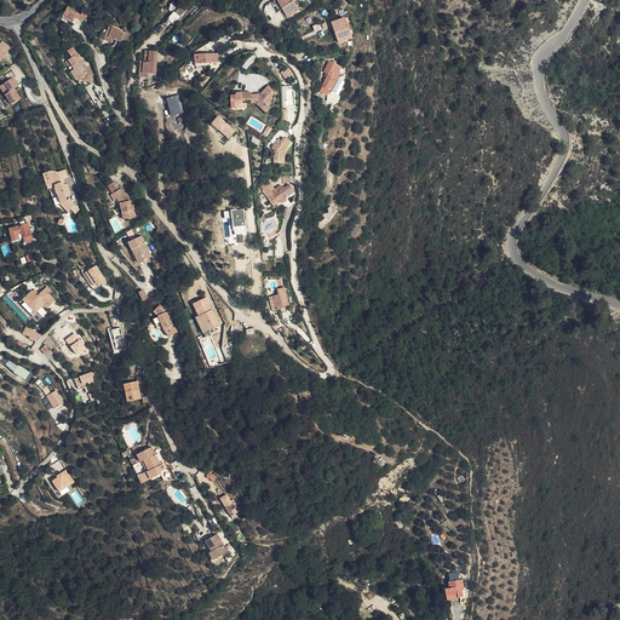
[(269,0),(271,3),(280,17),(292,10),(285,0),(269,0)]
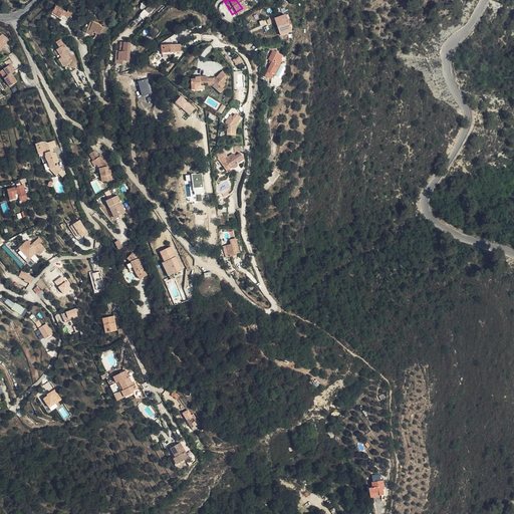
[(139,15),(144,20),(156,7),(151,3),(139,15)]
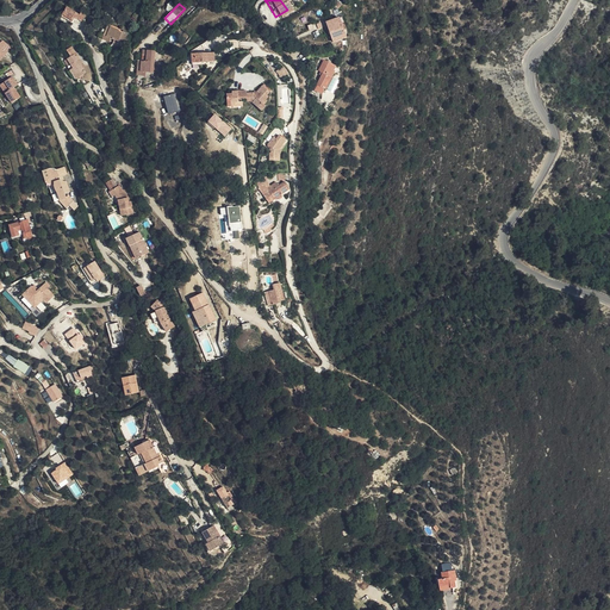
[(56,17),(67,23),(69,17),(76,20),(80,14),(75,12),(73,14),(61,8),(56,17)]
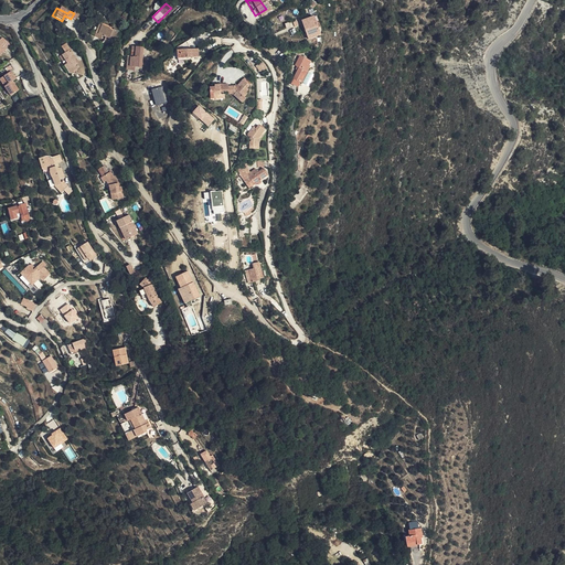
[(311,14),(306,17),(308,20),(315,28),(317,31),(319,33),(320,33),(311,14)]
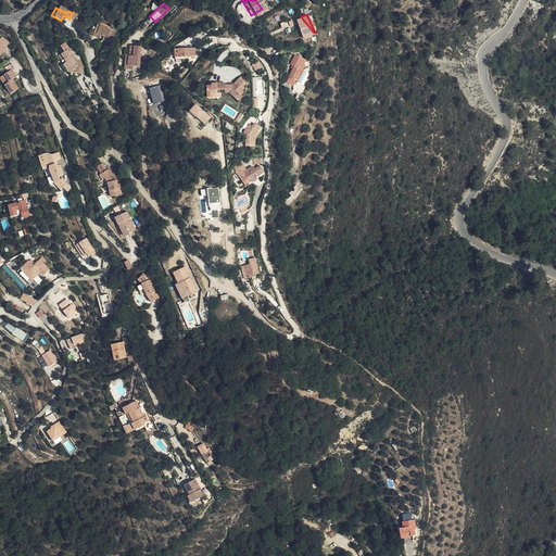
[(303,20),(301,16),(292,20),(299,38),(314,33),(312,30),(308,34),(305,29),(303,32),(297,25),(303,20)]
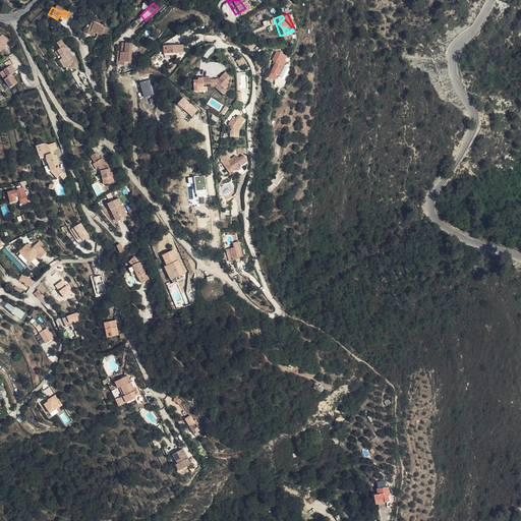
[(290,25),(284,18),(278,23),(284,30),(286,27),(289,32),(292,29),(290,25)]
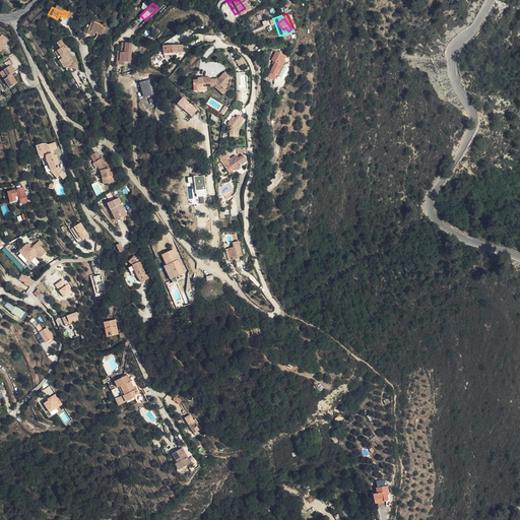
[(98,24),(90,21),(86,29),(90,31),(101,37),(105,29),(98,26),(98,24)]
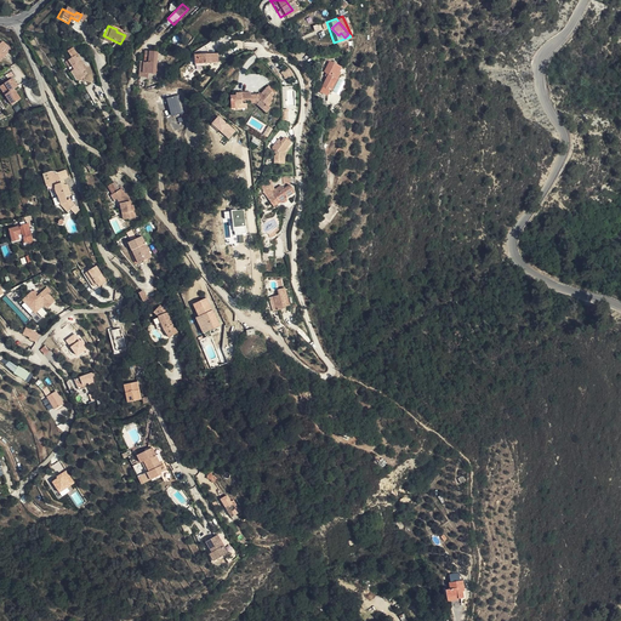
[(155,49),(143,47),(142,58),(136,58),(135,73),(138,74),(138,70),(144,70),(153,72),(155,49)]
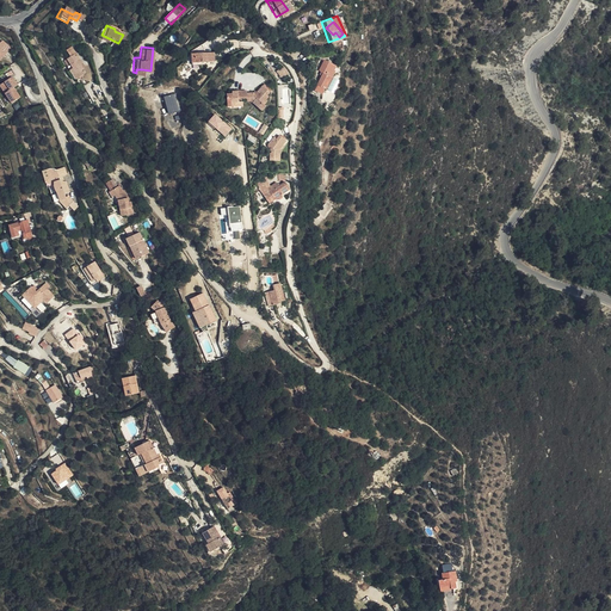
[(205,60),(205,53),(190,55),(191,65),(203,62),(203,60),(205,60)]
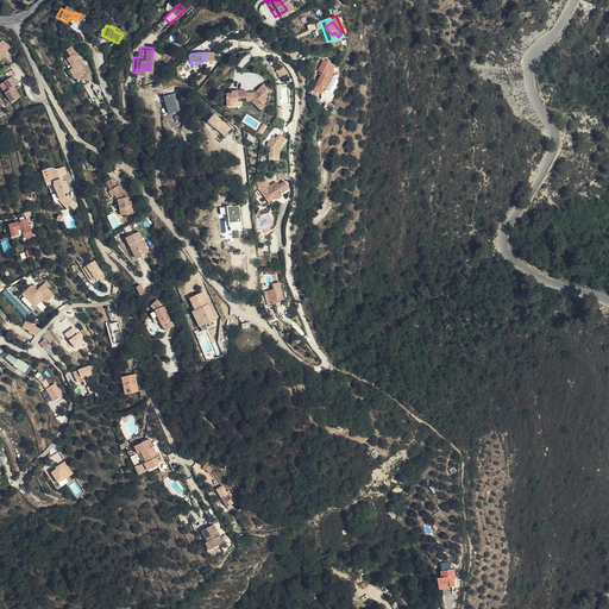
[(76,64),(73,61),(69,64),(64,68),(67,71),(75,80),(77,77),(81,74),(75,67),(76,64)]
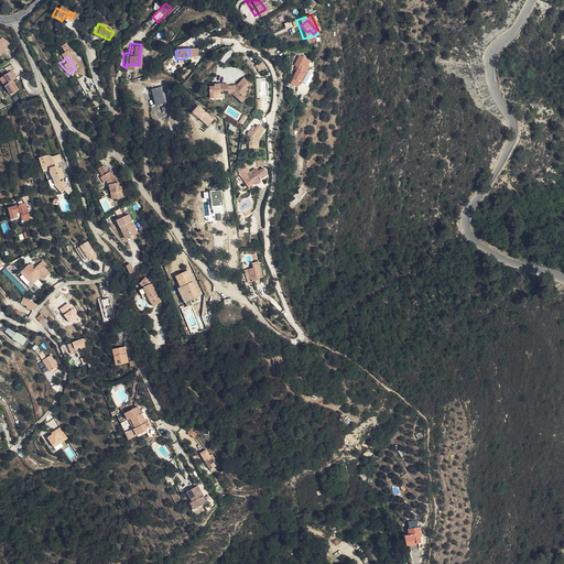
[(293,87),(295,83),(304,66),(306,62),(297,56),(291,65),(294,67),(286,83),(293,87)]
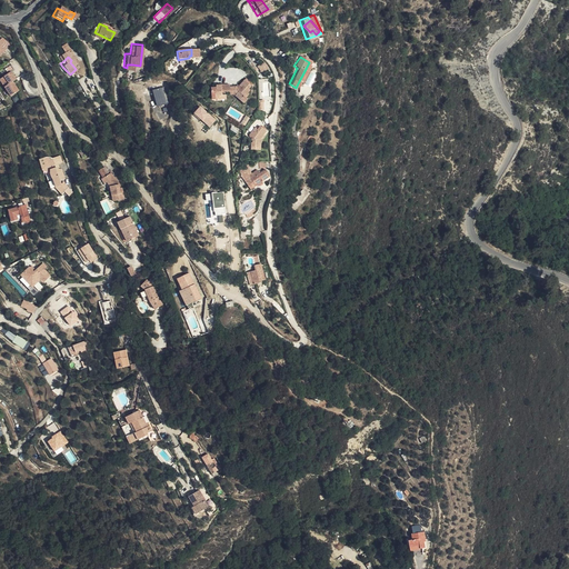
[(68,76),(70,75),(62,67),(61,68),(68,76)]
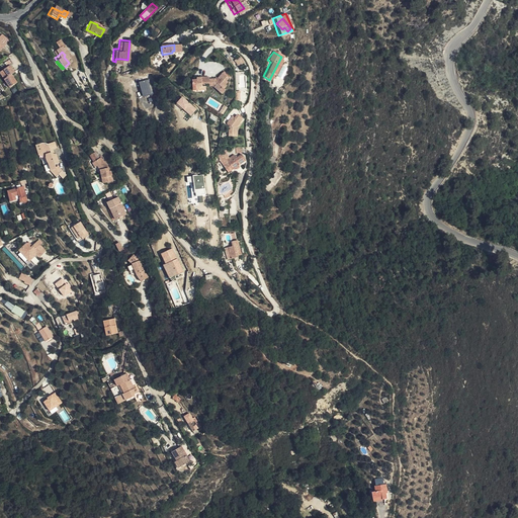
[(279,61),(271,76),(273,77),(281,62),(279,61)]
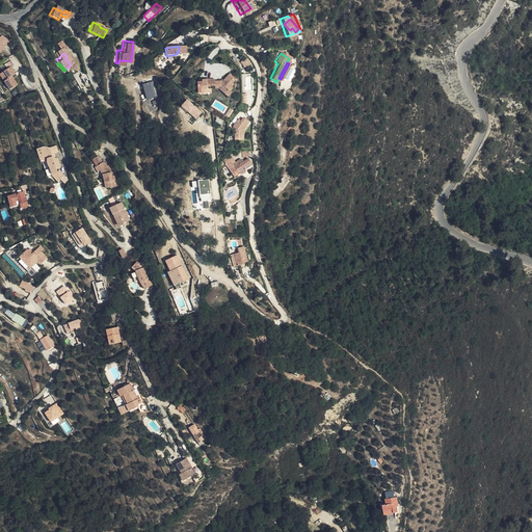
[(10,63),(0,70),(0,71),(9,85),(17,80),(11,72),(14,71),(15,70),(10,63)]
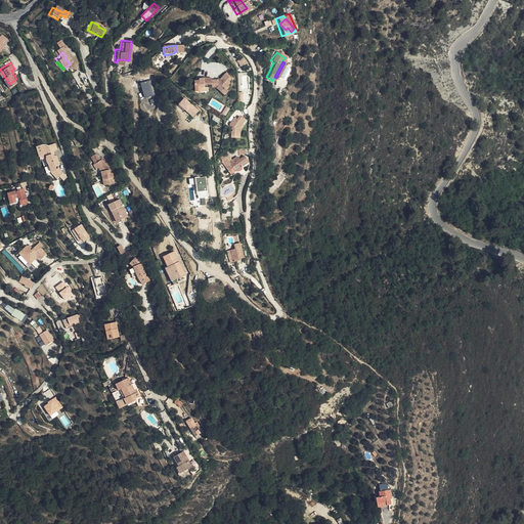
[(230,78),(224,73),(217,80),(216,79),(211,80),(210,77),(199,78),(199,80),(193,80),(193,90),(199,90),(199,87),(214,86),(223,94),(227,90),(225,88),(228,86),(227,85),(229,82),(227,81),(230,78)]
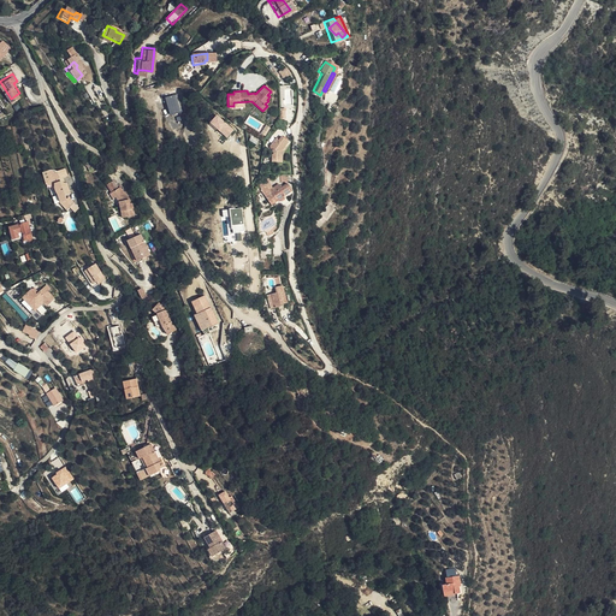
[(177,94),(165,98),(170,114),(182,112),(177,94)]
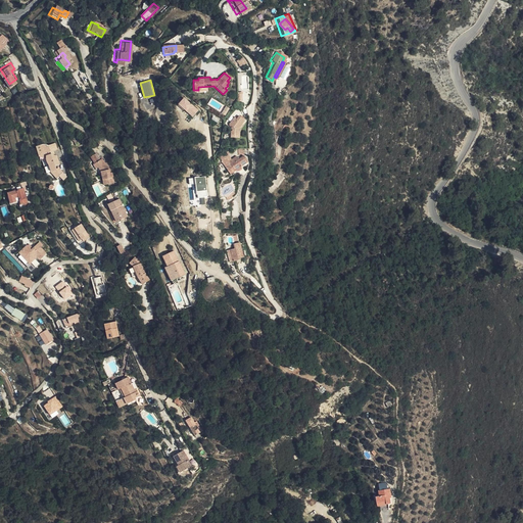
[(198,110),(185,97),(179,104),(193,116),(198,110)]
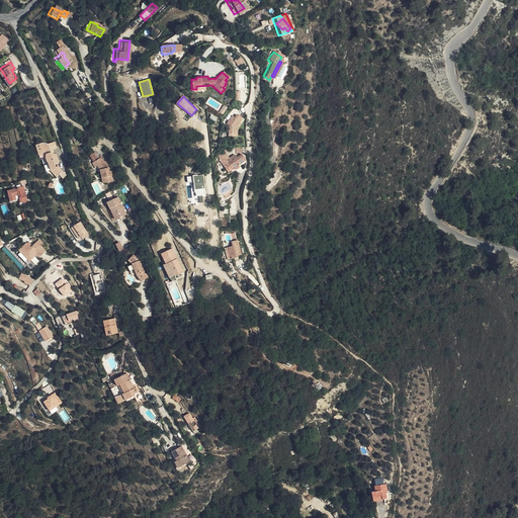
[(243,118),(237,113),(233,117),(232,115),(227,122),(230,124),(230,134),(236,134),(236,126),(243,118)]
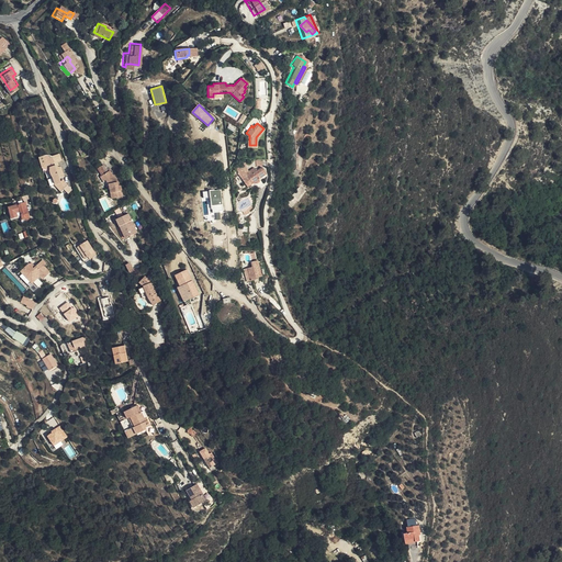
[(78,144),(75,146),(78,149),(75,152),(80,157),(86,152),(78,144)]
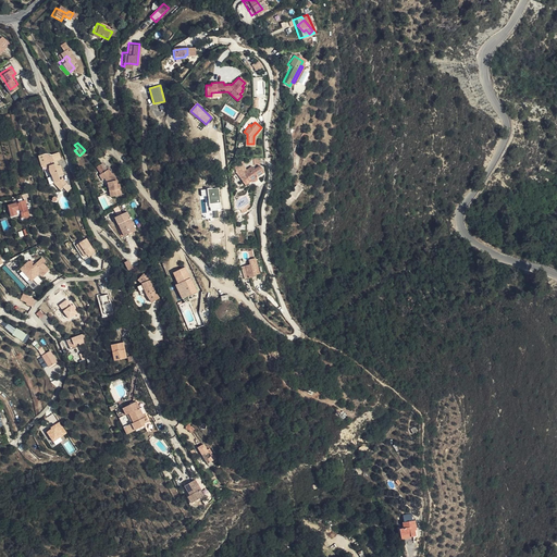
[(58,152),(51,156),(53,162),(61,159),(58,152)]
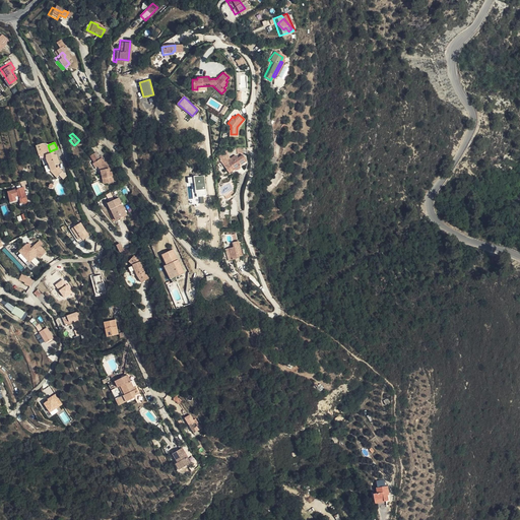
[(50,151),(48,145),(48,144),(47,144),(46,144),(44,143),(42,144),(42,146),(43,147),(43,148),(43,149),(42,151),(41,154),(47,155),(46,158),(47,160),(49,166),(51,173),(52,174),(57,178),(59,176),(62,172),(58,167),(57,169),(55,163),(59,161),(57,157),(57,155),(54,154),(53,153),(52,152),(51,151),(50,151)]
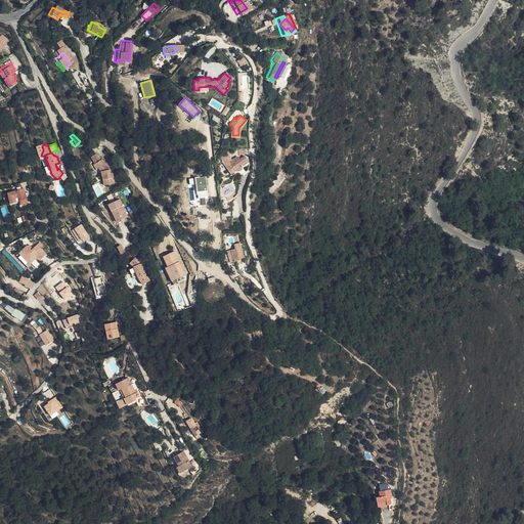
[(231,162),(227,165),(232,172),(238,169),(239,170),(243,168),(242,167),(249,161),(244,154),(238,158),(237,155),(229,160),(231,162)]
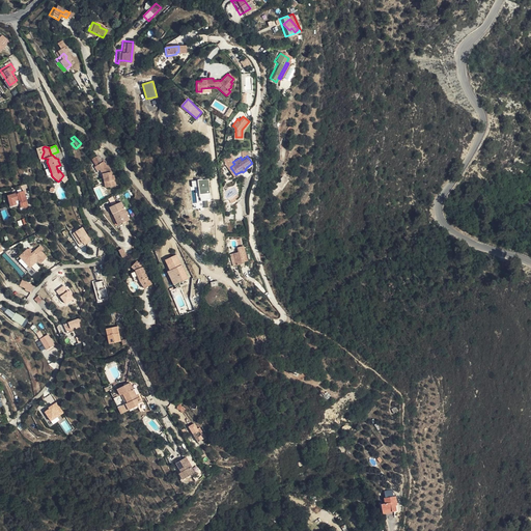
[(100,166),(105,164),(102,157),(96,160),(96,168),(100,166)]
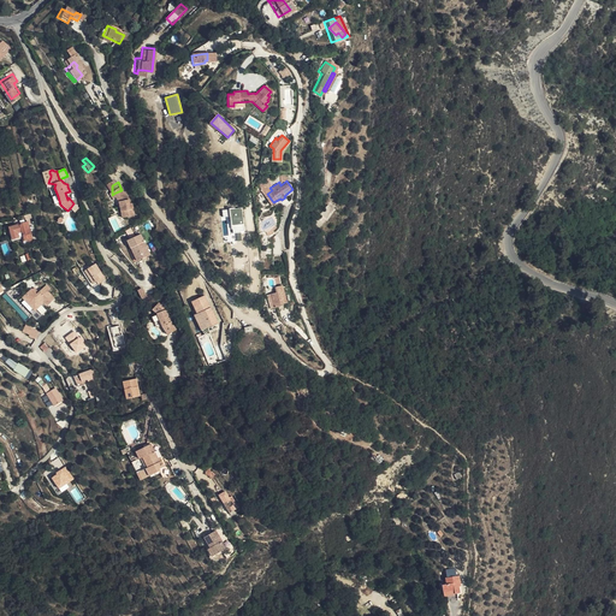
[(124,188),(122,190),(116,193),(118,197),(123,205),(126,220),(138,217),(136,205),(134,206),(132,201),(129,195),(124,188)]
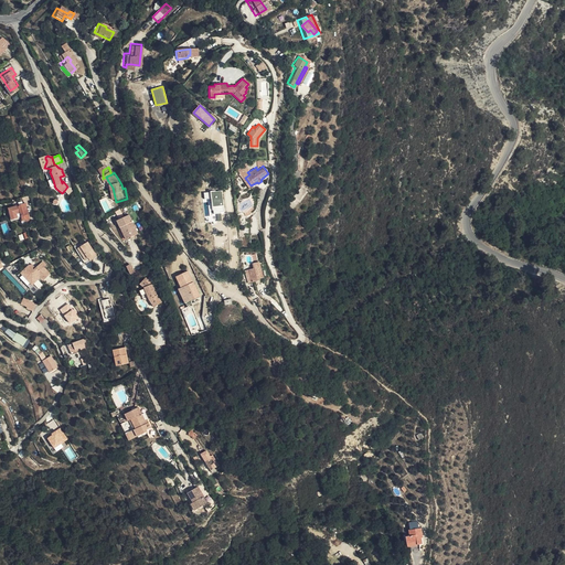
[(211,199),(213,214),(224,213),(222,190),(204,192),(204,199),(211,199)]
